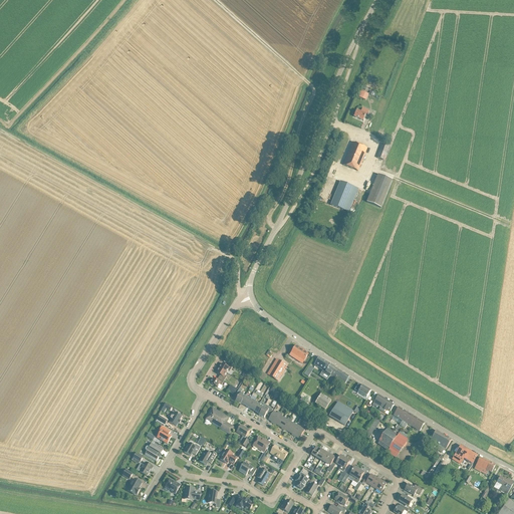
[(367,115),(369,111),(362,108),(361,112),(357,110),(354,117),(363,121),(366,114),(367,115)]
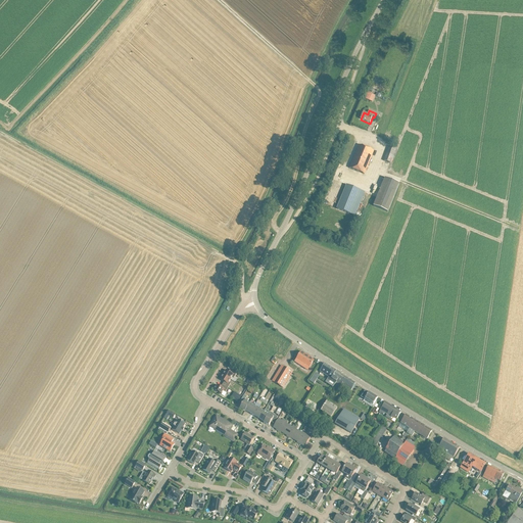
[(364,175),(372,156),(374,151),(359,145),(349,169),(364,175)]
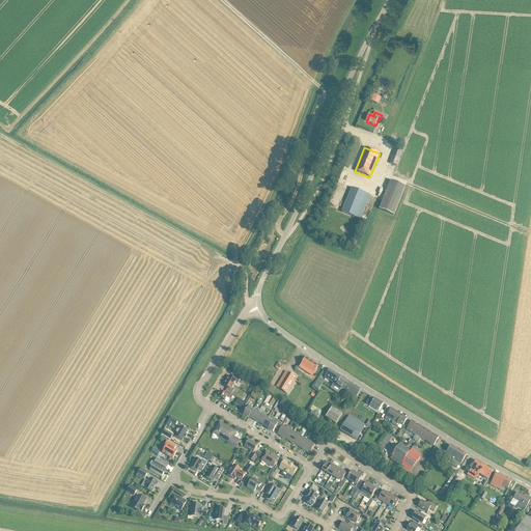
[(396,166),(402,151),(395,148),(389,164),(396,166)]
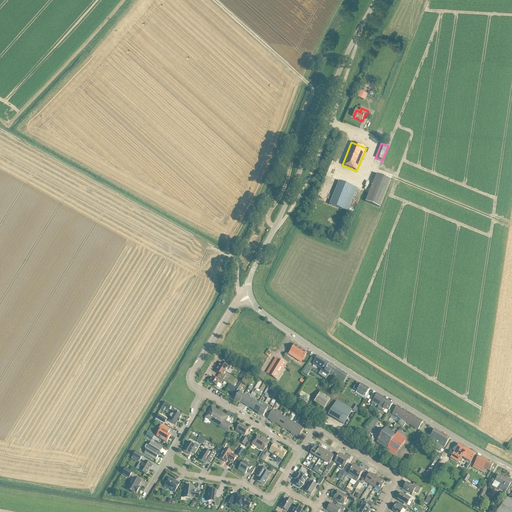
[(379,207),(391,180),(377,174),(366,202),(379,207)]
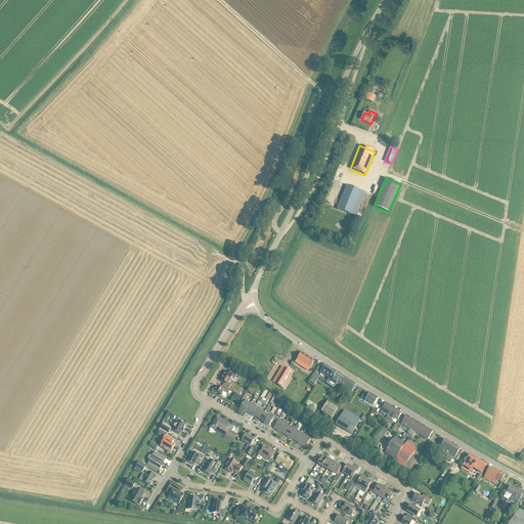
[(365,193),(361,191),(347,185),(337,210),(356,217),(365,193)]
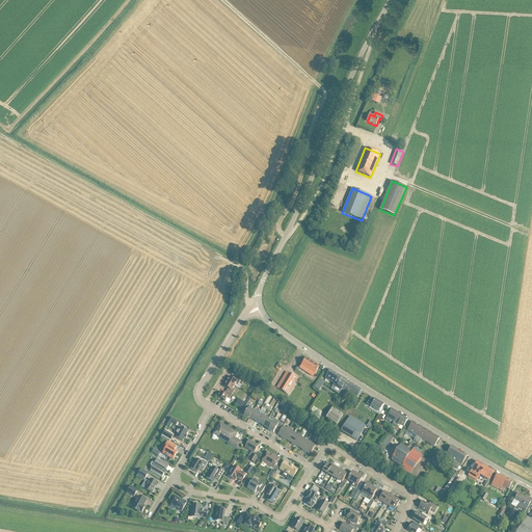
[(315,374),(319,367),(307,358),(301,366),(315,374)]
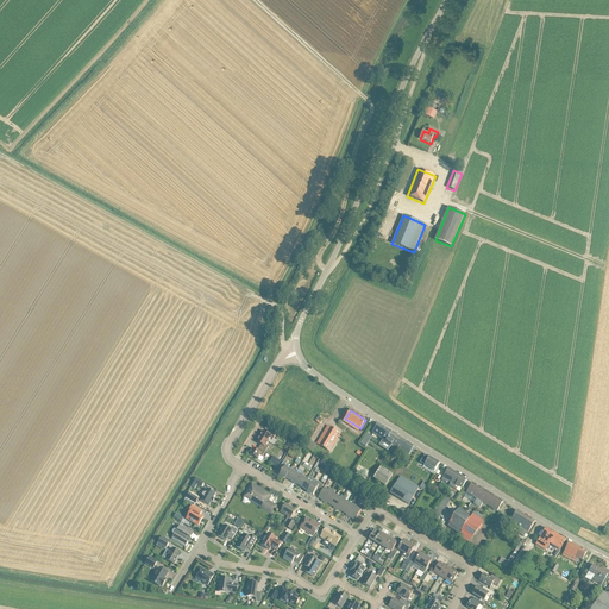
[(382,443),(389,447),(390,447),(397,437),(378,424),(376,428),(372,433),(383,440),(382,443)]
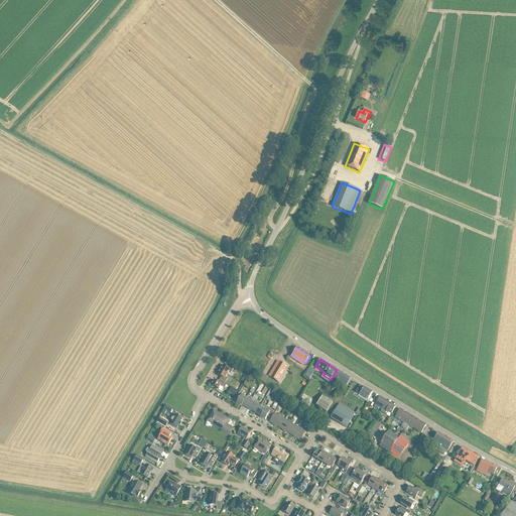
[(280,362),(271,378),(276,381),(286,366),(280,362)]
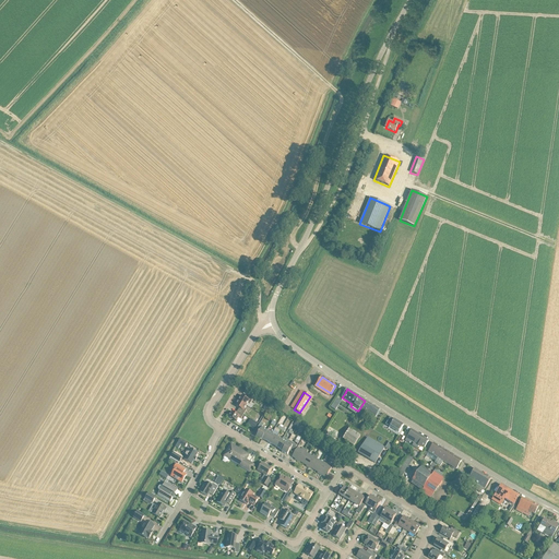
[(319,393),(312,405),(319,408),(322,404),(326,406),(331,400),(319,393)]
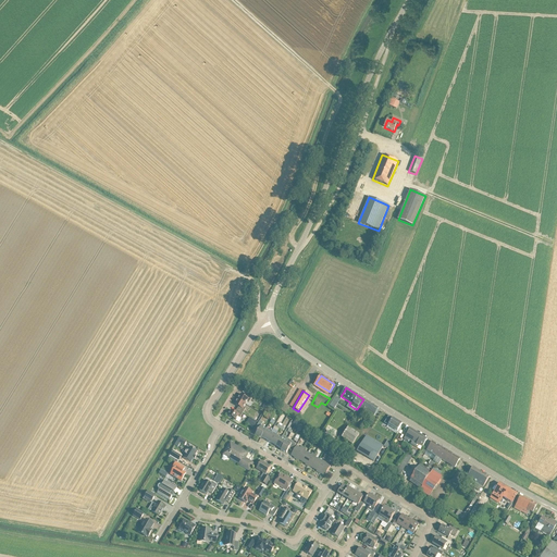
[(252,398),(246,394),(245,397),(240,395),(237,399),(246,405),(247,401),(249,403),(252,398)]
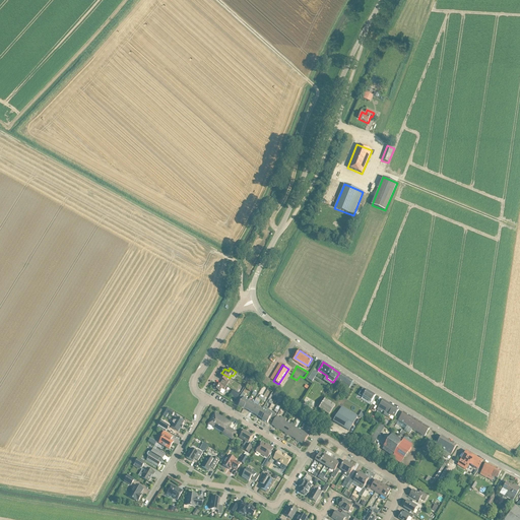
[(226,386),(230,382),(228,381),(230,378),(221,373),(218,378),(222,380),(221,383),(226,386)]
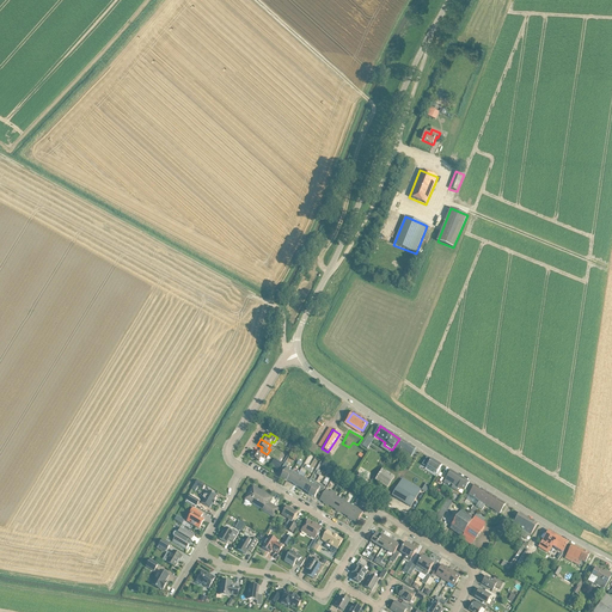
[(416,450),(399,439),(392,450),(391,453),(393,454),(397,450),(410,458),(416,450)]
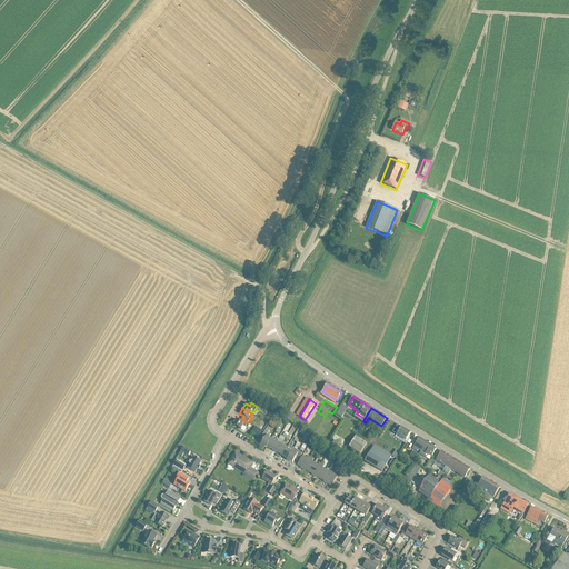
[(248,422),(242,419),(240,421),(236,419),(232,425),(241,429),(243,431),(246,428),(245,428),(248,422)]
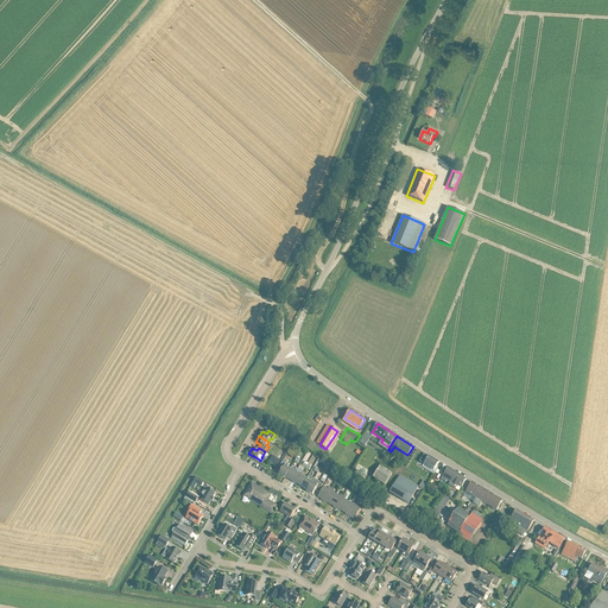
[(429,456),(424,454),(422,458),(419,462),(434,470),(439,463),(429,456)]
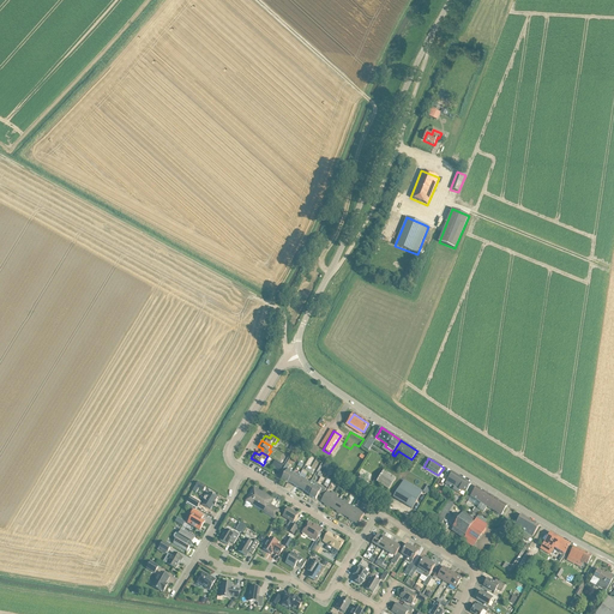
[(288,483),(288,482),(293,474),(288,470),(290,465),(287,464),(284,468),(281,473),(284,475),(282,480),(288,483)]
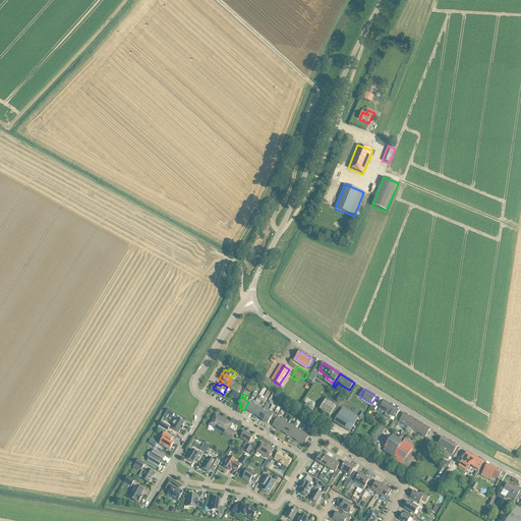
[(330,416),(332,412),(336,406),(326,400),(322,405),(320,409),(330,416)]
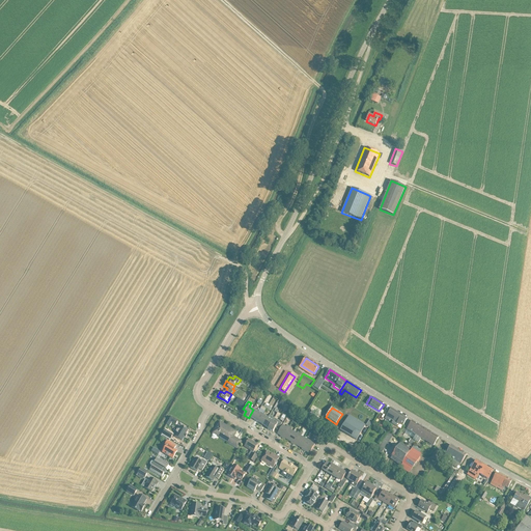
[(391,423),(400,429),(408,419),(391,409),(385,419),(389,421),(390,419),(393,421),(391,423)]
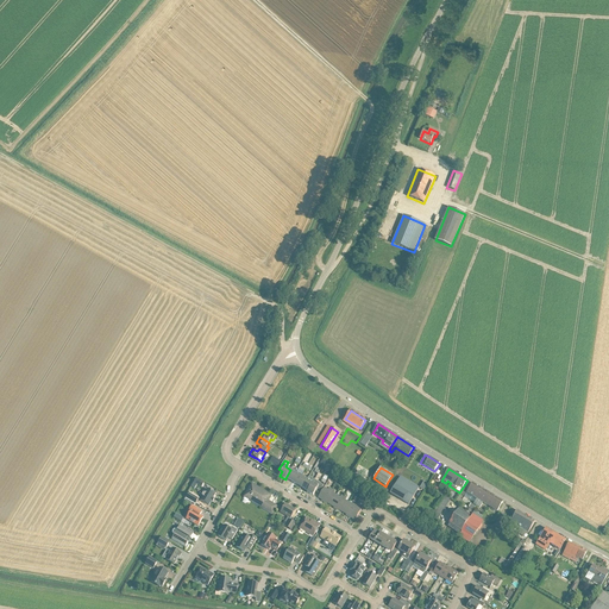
[(292,482),(296,472),(290,470),(286,478),(292,482)]
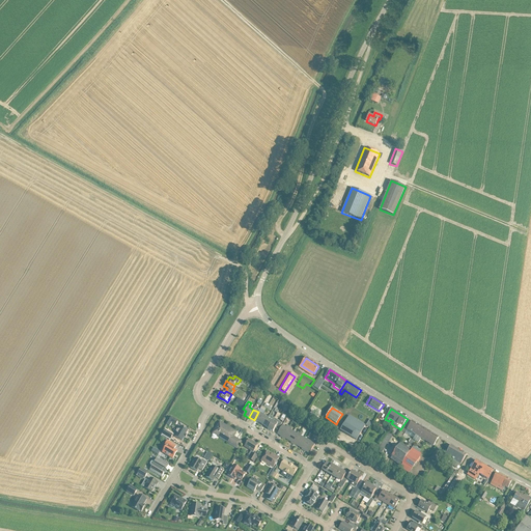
[(258,423),(263,415),(258,412),(254,420),(258,423)]
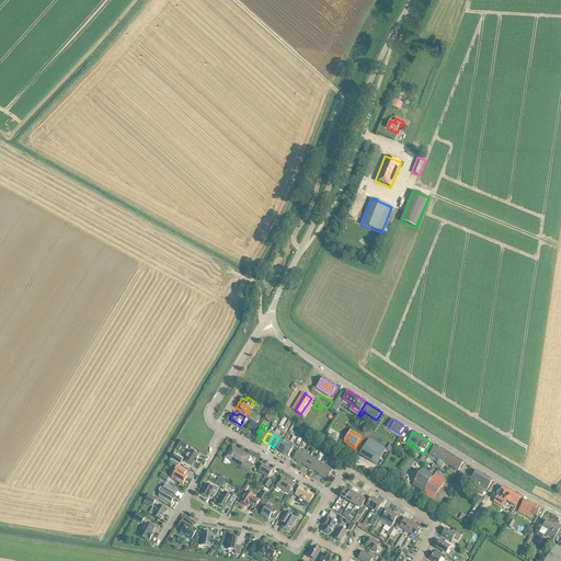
[(278,449),(283,442),(278,438),(273,447),(278,449)]
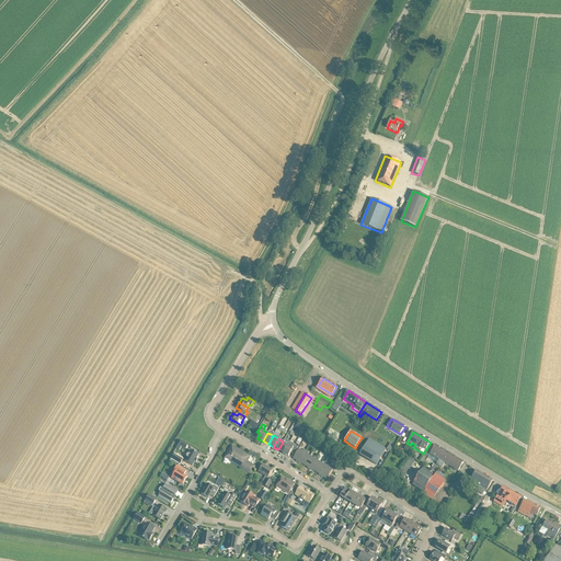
[(278,449),(283,453),(284,453),(289,442),(285,439),(283,442),(278,449)]
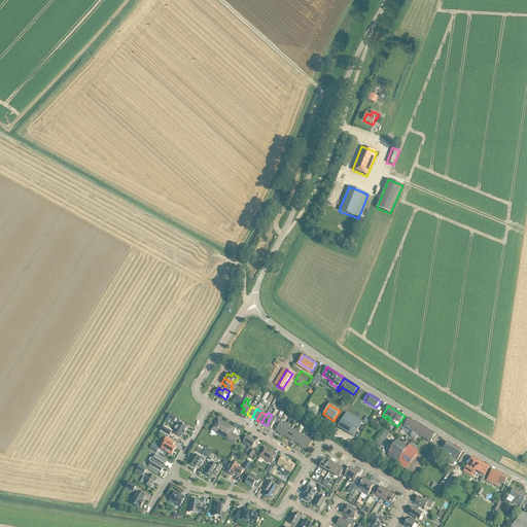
[(353,436),(357,430),(362,422),(347,413),(342,420),(338,427),(353,436)]
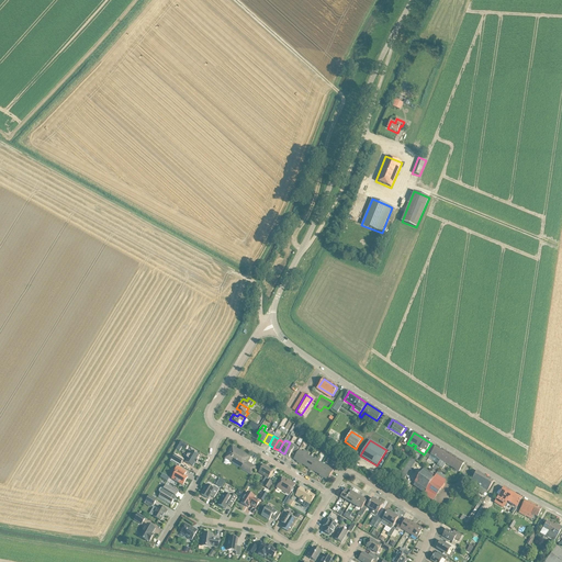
[(179,446),(177,449),(180,451),(182,448),(186,450),(188,446),(181,441),(179,446)]
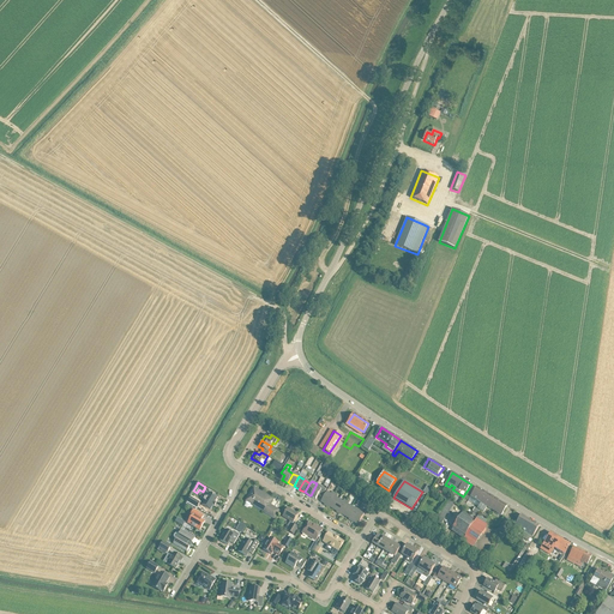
[(309,497),(315,500),(318,495),(321,498),(325,492),(326,489),(323,487),(317,483),(311,495),(309,495),(309,497)]
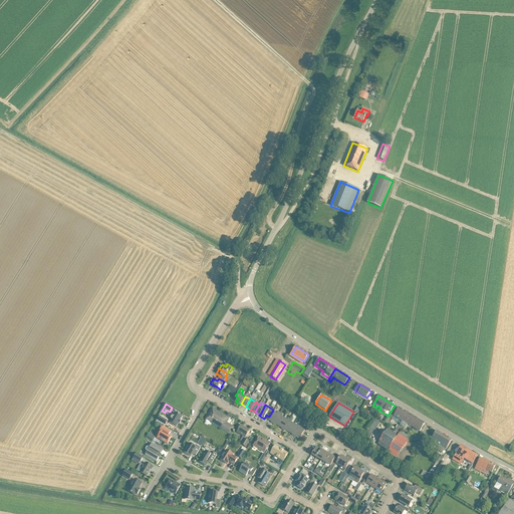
[(402,427),(410,415),(399,408),(394,416),(403,421),(400,426),(402,427)]
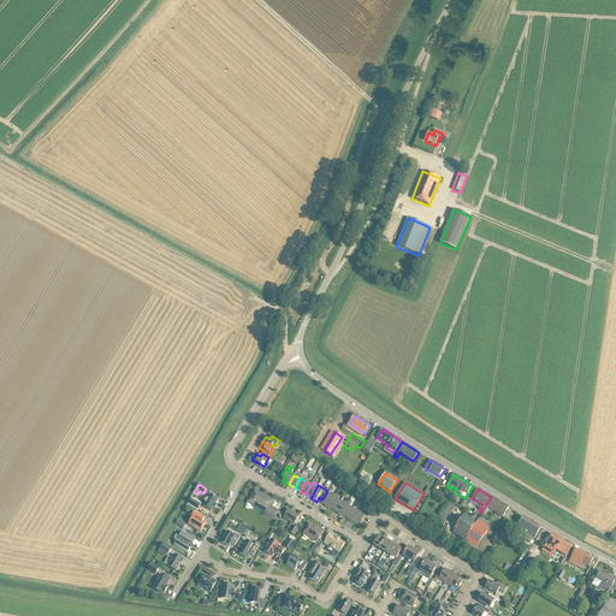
[(276,521),(278,517),(280,513),(271,507),(273,502),(255,490),(247,503),(266,514),(265,515),(276,521)]
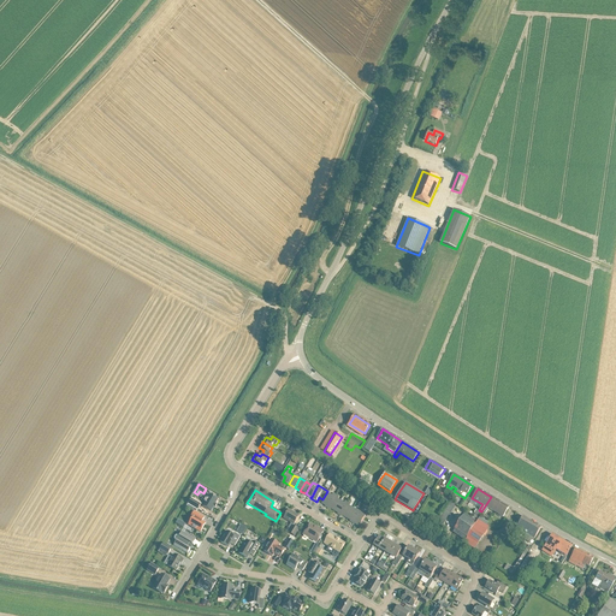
[(327,508),(336,495),(333,493),(332,496),(327,493),(321,503),(325,505),(325,507),(327,508)]
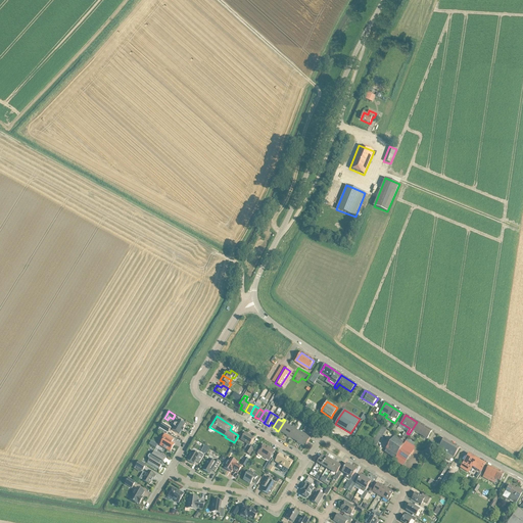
[(284,434),(289,425),(286,424),(287,422),(285,420),(278,431),(280,433),(281,432),(284,434)]
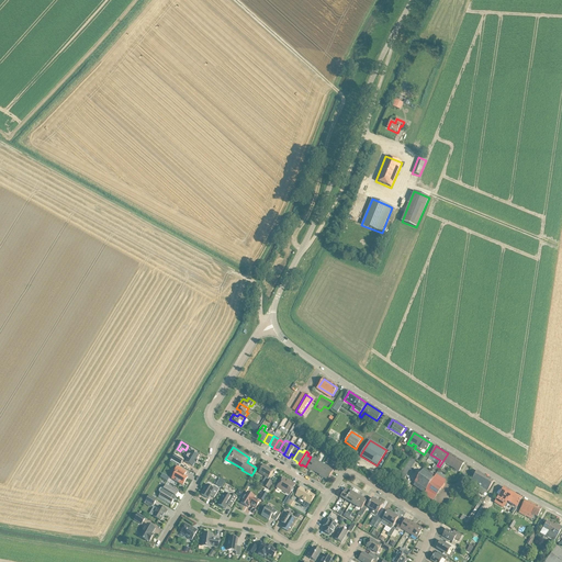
[(189,457),(186,462),(188,464),(193,467),(195,463),(197,463),(198,461),(197,460),(199,457),(192,452),(191,452),(190,452),(189,454),(190,456),(189,457)]
